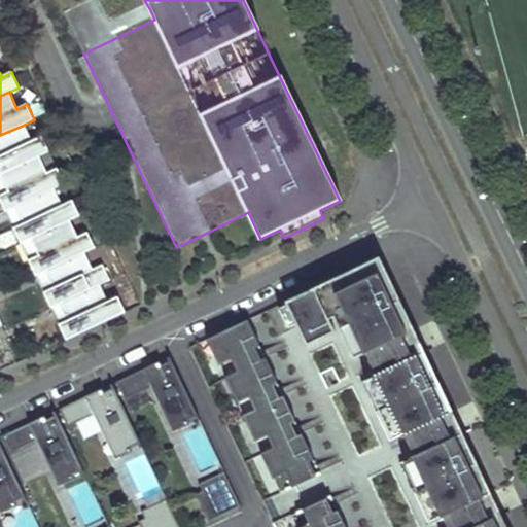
[(49,151),(42,136),(32,141),(25,125),(0,135),(0,175),(1,175),(40,156),(49,151)]
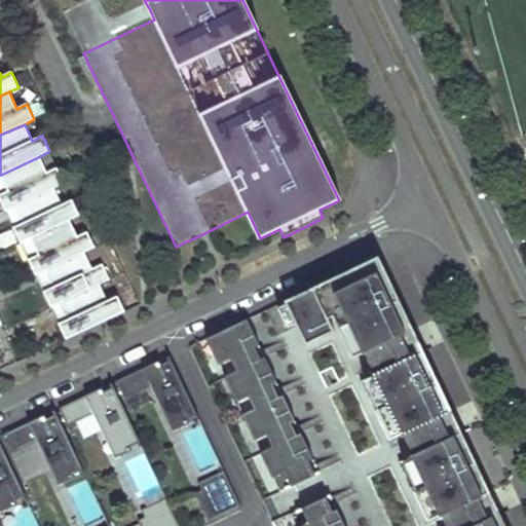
[(65,183),(58,167),(47,173),(40,156),(1,175),(9,191),(0,194),(0,197),(6,211),(16,207),(54,188),(65,183)]
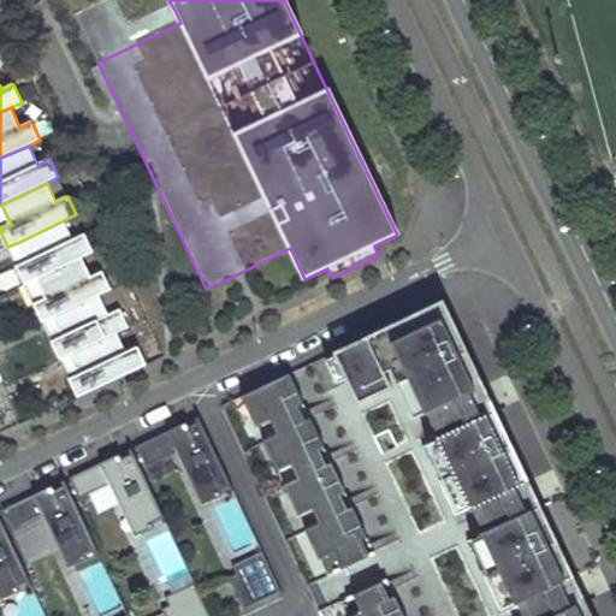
[(1,205),(0,205),(0,227),(11,224),(1,205)]
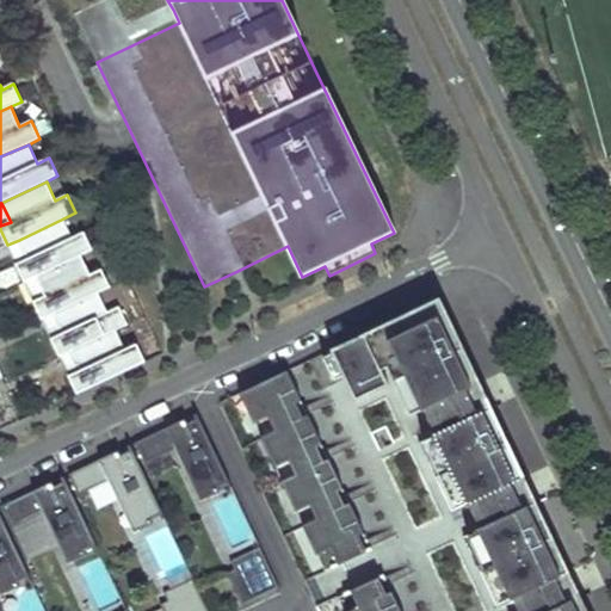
[(37,277),(82,255),(93,250),(85,232),(73,238),(63,218),(19,240),(29,259),(17,264),(25,282),(37,277)]
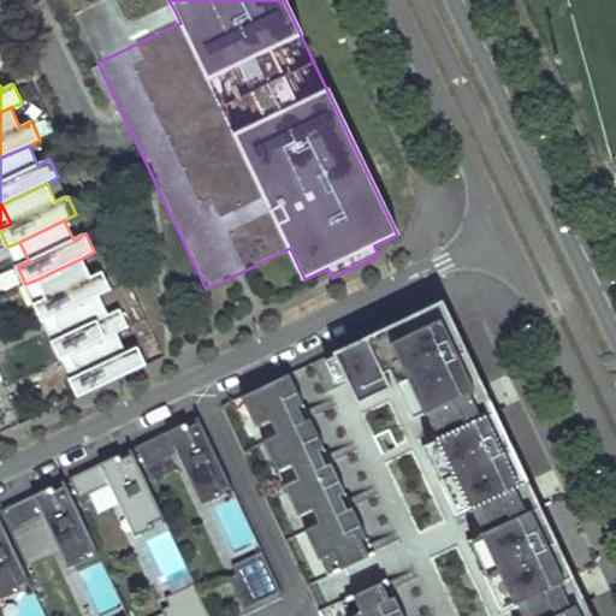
[(19,242),(7,247),(10,252),(17,266),(29,261),(19,242)]
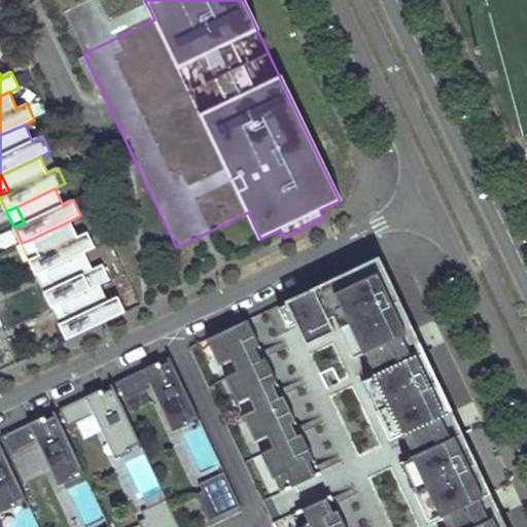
[(96,248),(89,232),(78,237),(71,220),(32,239),(39,255),(30,259),(37,275),(47,271),(86,252),(96,248)]
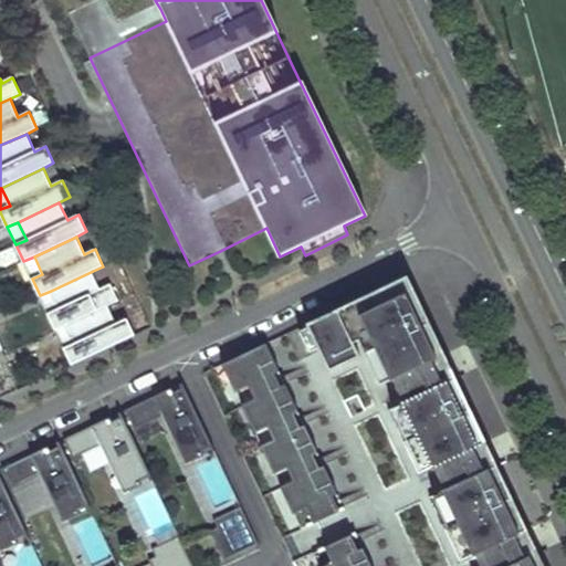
[(34,257),(23,261),(25,265),(32,279),(42,274),(34,257)]
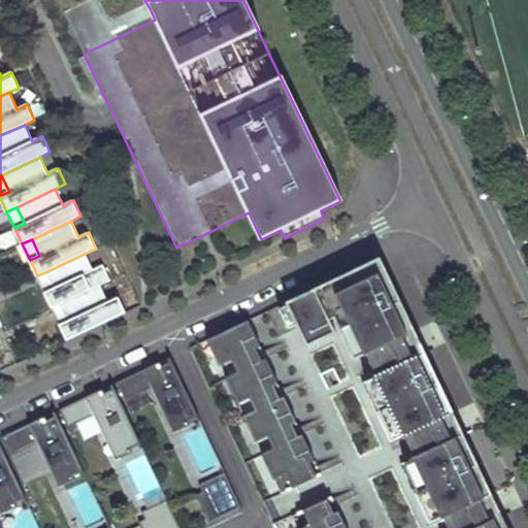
[(101,285),(111,281),(104,264),(94,269),(87,253),(47,271),(55,288),(45,292),(53,308),(63,303),(101,285)]
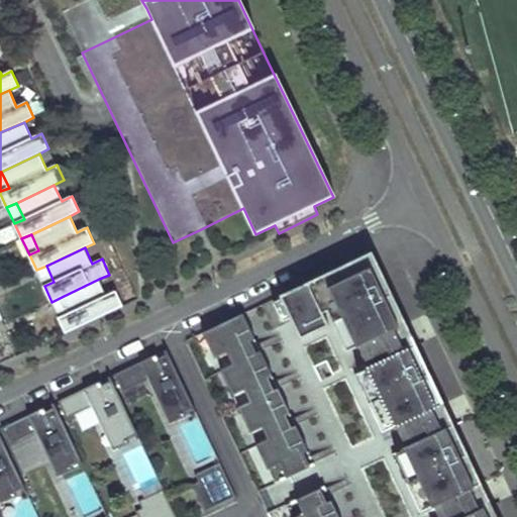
[(402,341),(363,257),(281,297),(290,316),(301,339),(327,326),(314,297),(329,290),(343,318),(356,347),(364,344),(375,366),(355,375),(384,433),(403,424),(413,445),(394,454),(422,512),(440,504),(446,516),(486,516),(476,495),(439,418),(402,341)]
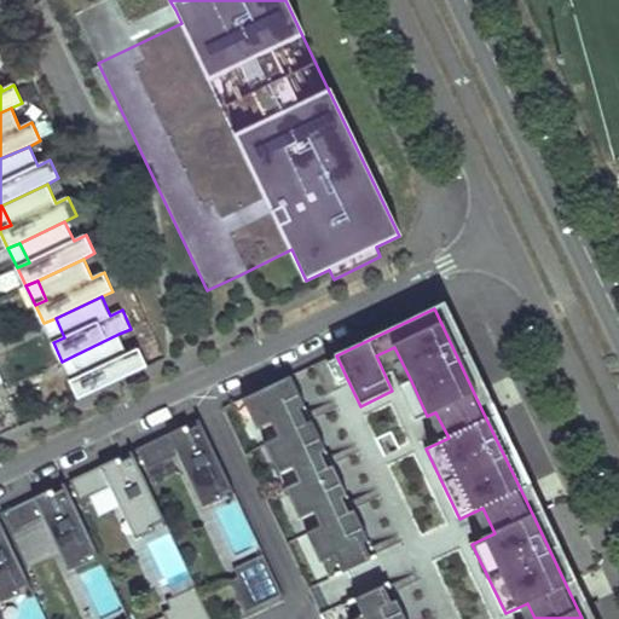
[(56,318),(44,323),(46,329),(53,342),(64,337),(56,318)]
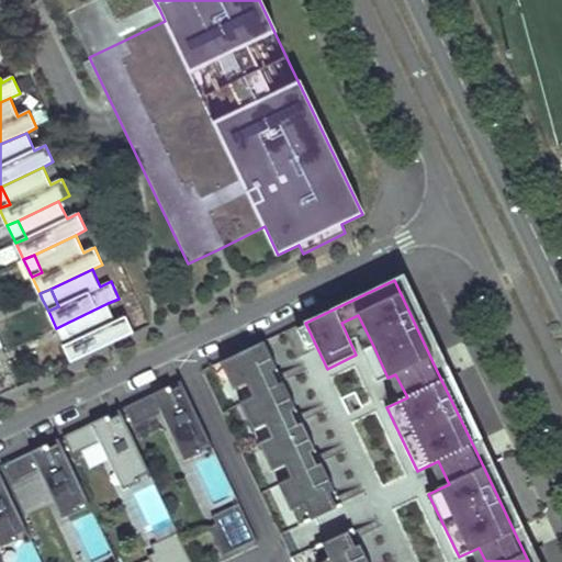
[(72,362),(135,333),(127,315),(116,321),(108,303),(67,323),(75,340),(65,345),(72,362)]
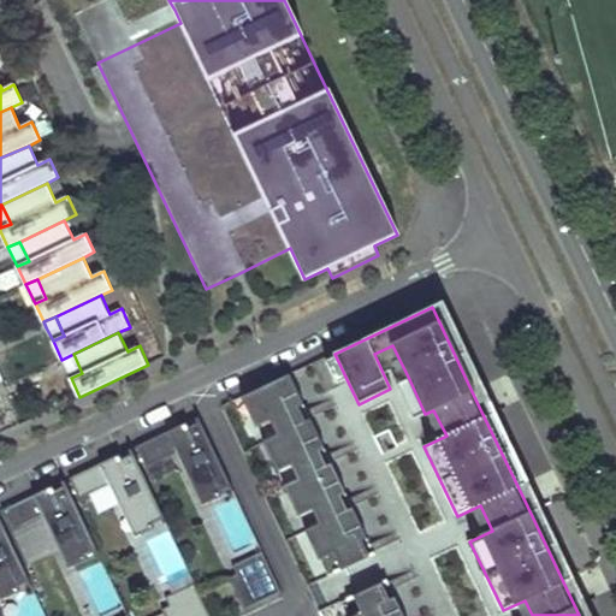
[(409,379),(392,345),(374,354),(390,389),(409,379)]
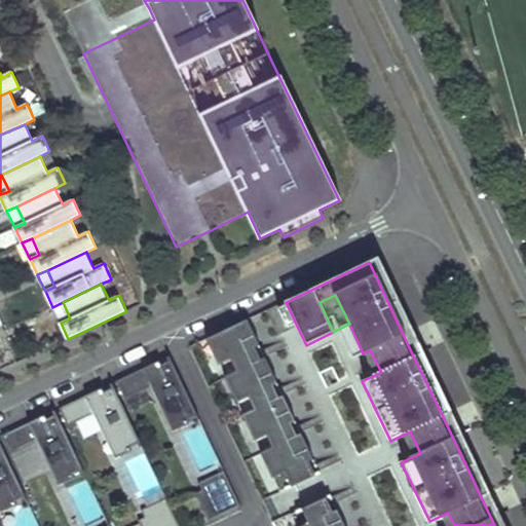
[(63,302),(52,307),(54,311),(61,323),(70,318),(63,302)]
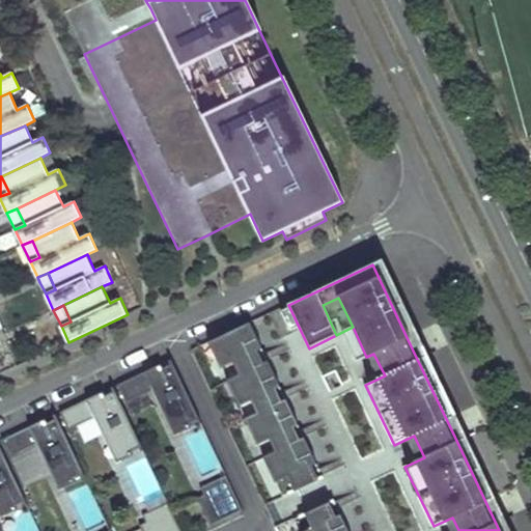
[(298,325),(288,305),(280,308),(271,312),(280,333),(289,328),(298,325)]
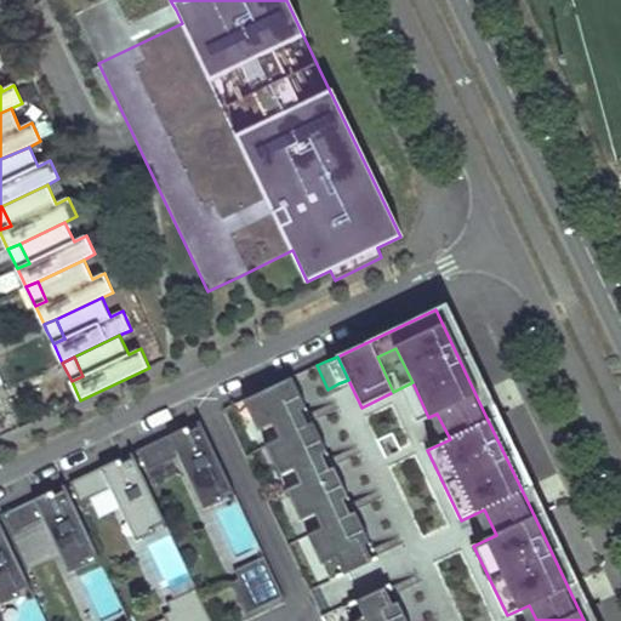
[(379,558),(291,377),(252,397),(339,577),(349,573),(379,558)]
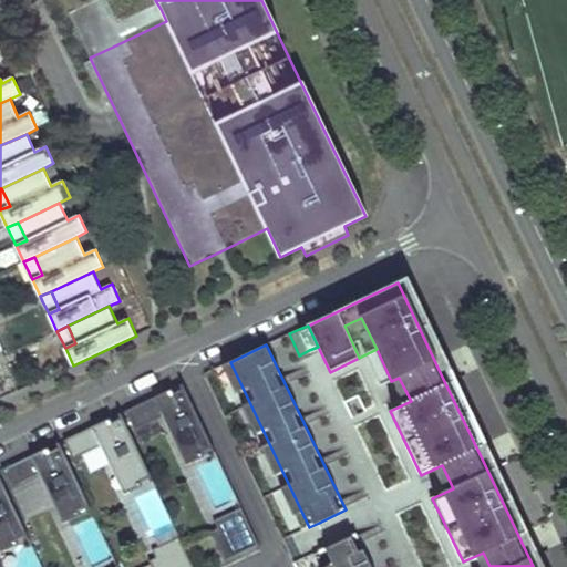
[(6,360),(1,351),(0,351),(0,394),(18,387),(6,360)]
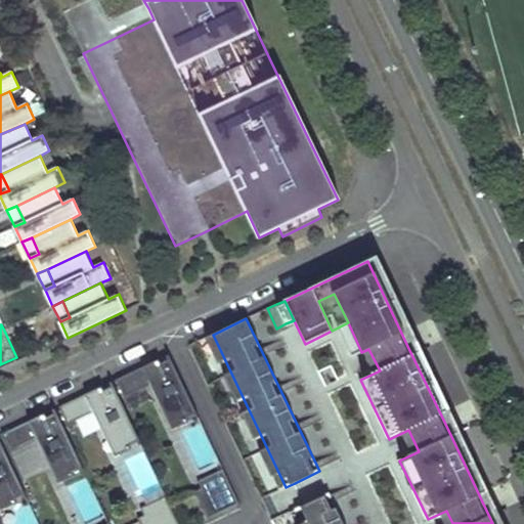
[(286,487),(213,335),(206,338),(278,490),(286,487)]
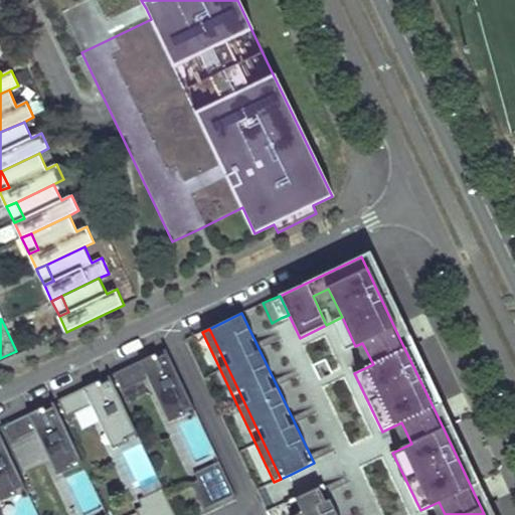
[(156,353),(114,373),(122,391),(148,379),(161,407),(166,405),(171,415),(174,414),(176,419),(185,415),(183,410),(192,405),(167,353),(162,355),(158,357),(156,353)]
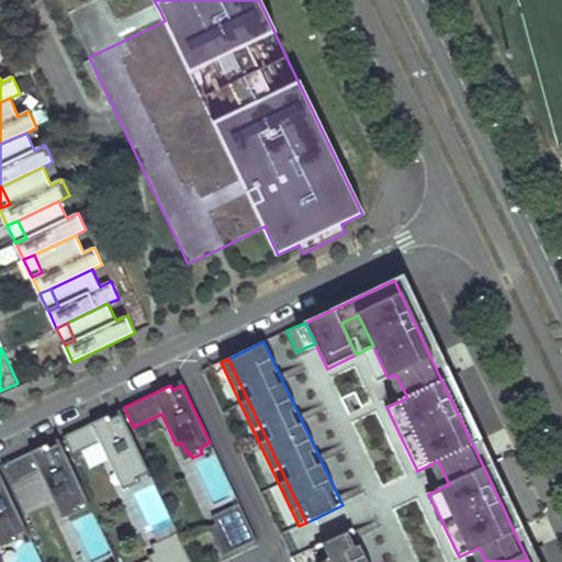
[(109,415),(63,436),(72,456),(100,442),(114,473),(120,471),(125,483),(128,481),(131,487),(141,482),(138,476),(149,471),(121,414),(116,416),(111,418),(109,415)]
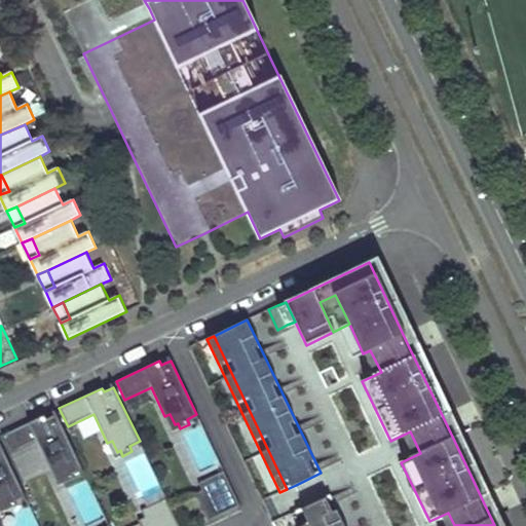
[(44,415),(1,436),(10,454),(36,442),(49,471),(54,468),(60,479),(63,478),(65,483),(74,478),(72,474),(82,468),(57,414),(50,417),(46,419),(44,415)]
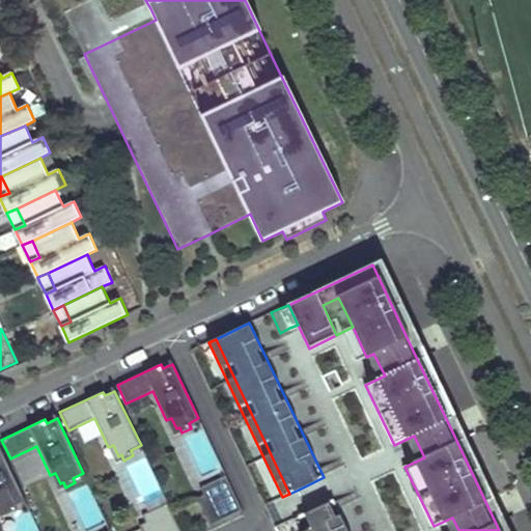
[(171,418),(166,420),(173,437),(182,432),(179,427),(176,428),(171,418)]
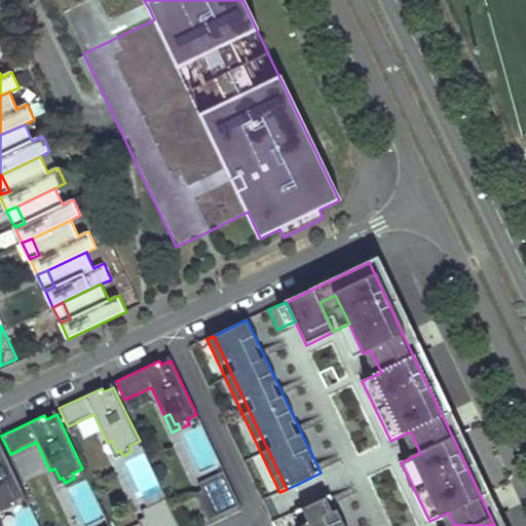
[(202,427),(184,436),(202,473),(220,464),(202,427)]
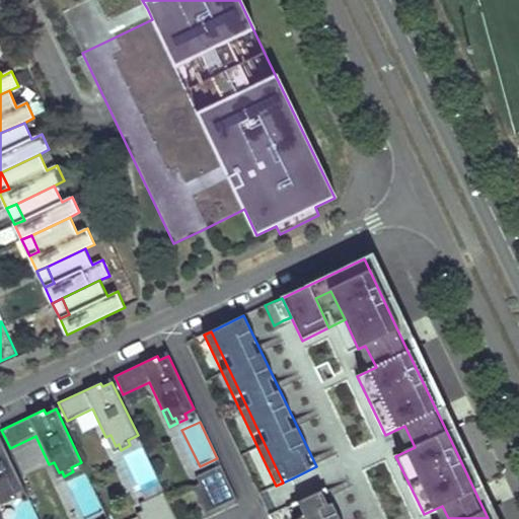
[(110,435),(105,437),(113,453),(121,450),(119,444),(116,446),(110,435)]
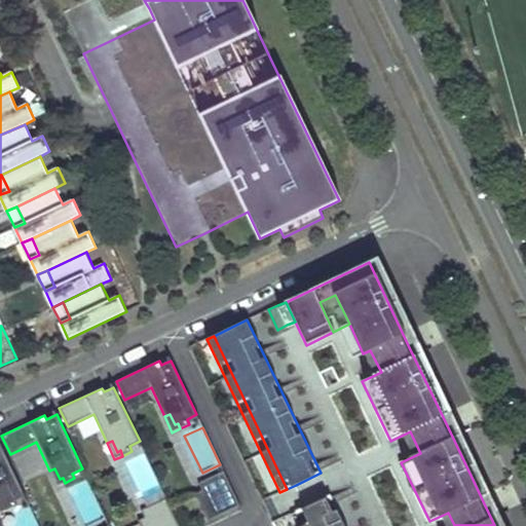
[(0,499),(2,505),(5,504),(7,510),(16,505),(14,500),(25,496),(0,444),(0,499)]
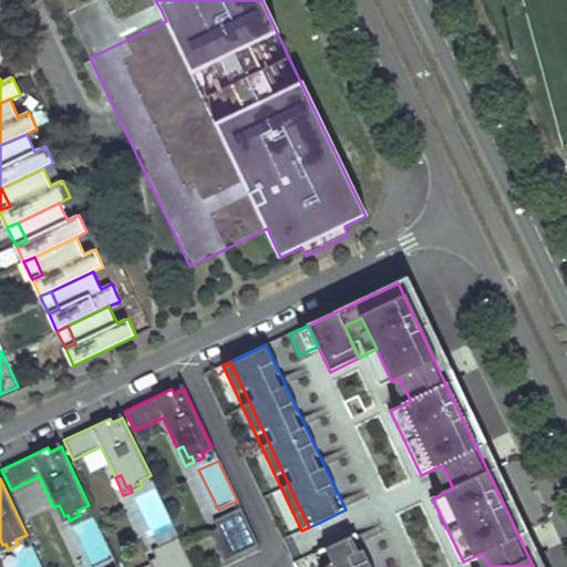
[(156,491),(137,498),(153,534),(172,525),(156,491)]
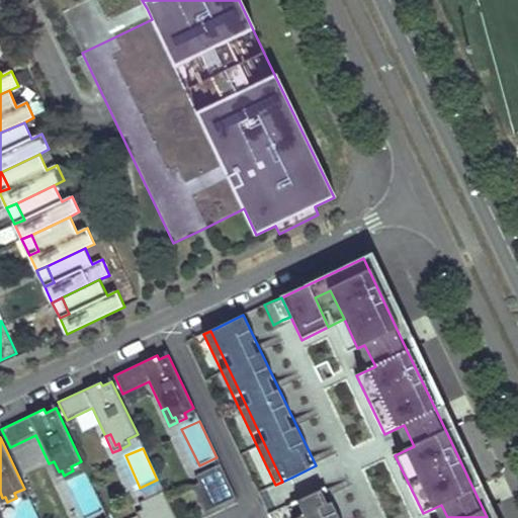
[(54,461),(49,463),(57,479),(64,476),(62,470),(59,471),(54,461)]
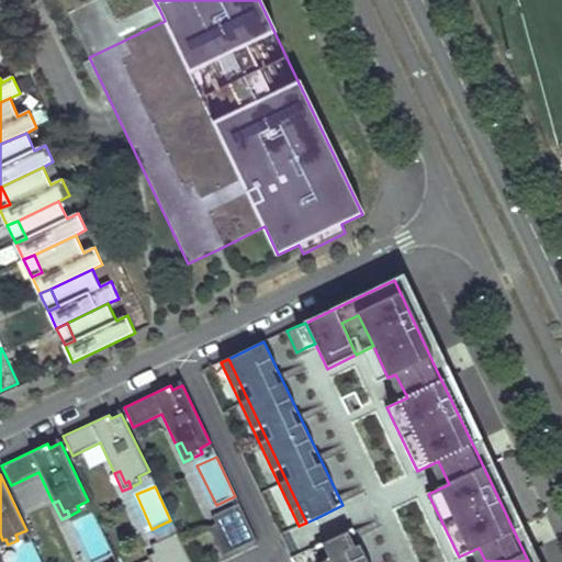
[(223,558),(257,541),(239,504),(212,517),(215,525),(210,528),(211,531),(223,558)]
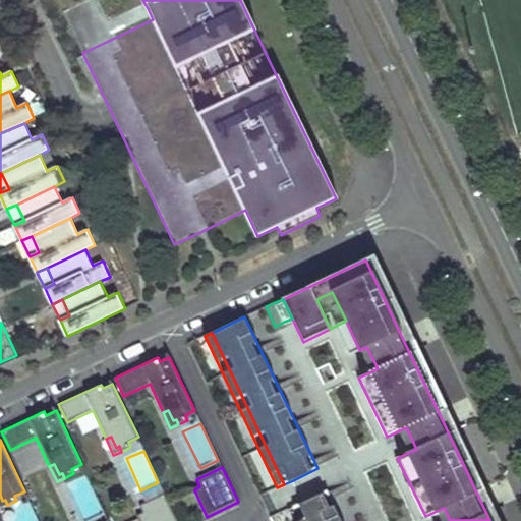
[(87,478),(70,486),(85,520),(103,512),(87,478)]
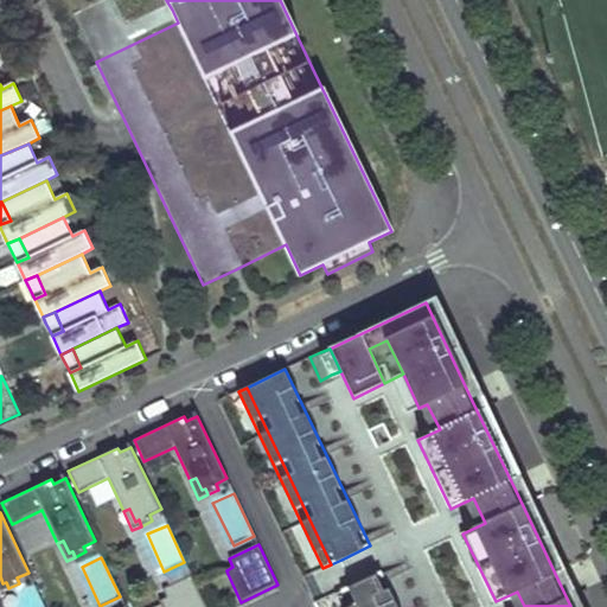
[(398,606),(381,567),(352,581),(342,586),(351,606),(398,606)]
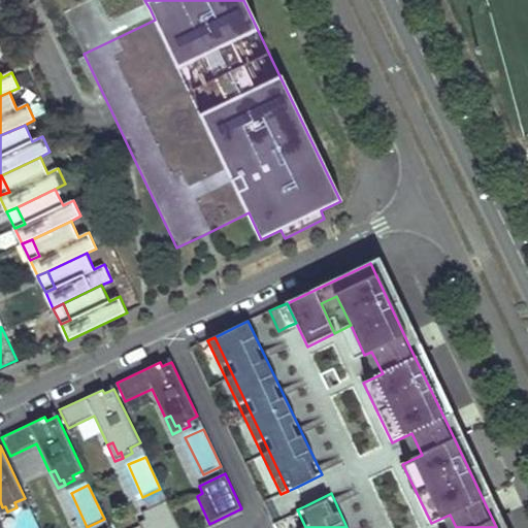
[(140,527),(179,527),(171,510),(167,501),(141,514),(144,521),(139,524),(140,526),(140,527)]
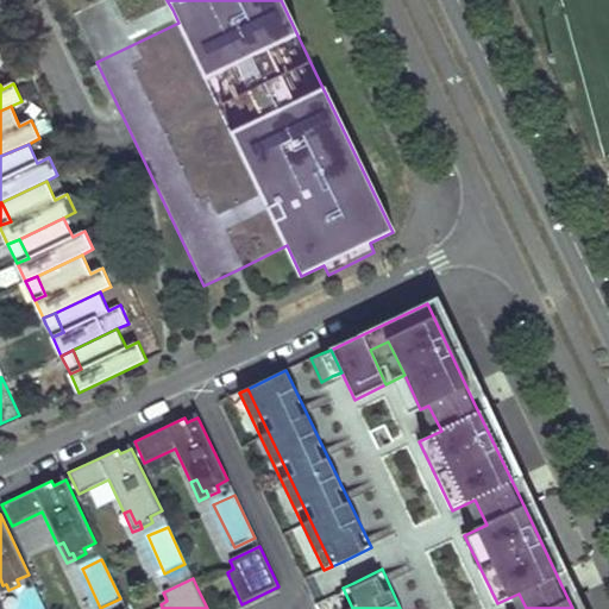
[(352,608),(343,588),(334,592),(341,608),(352,608)]
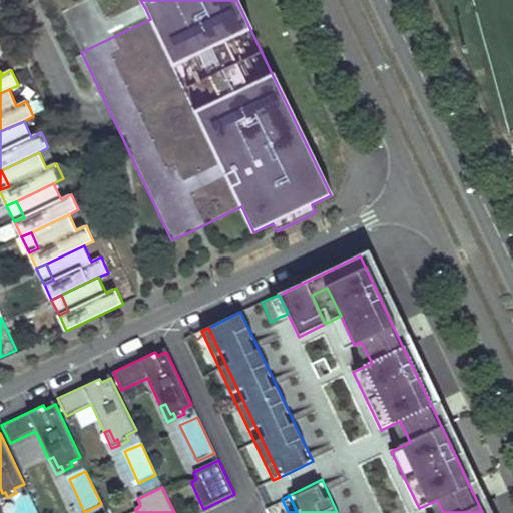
[(34,512),(28,498),(13,505),(16,512),(34,512)]
